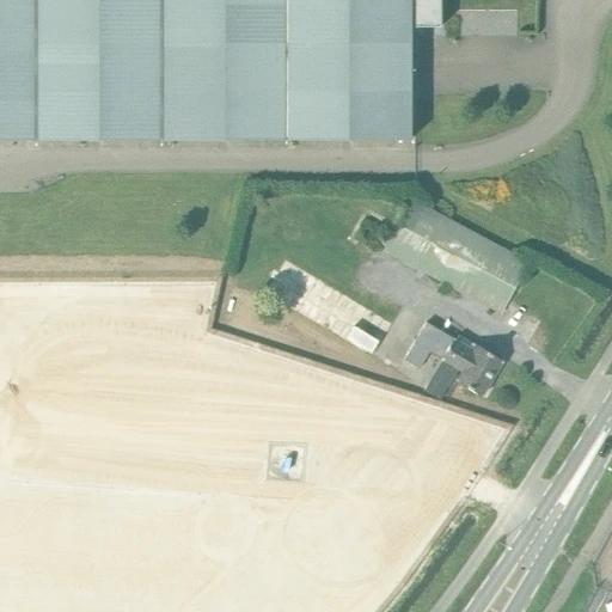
[(440,26),(440,0),(0,0),(0,139),(410,140),(410,26),(440,26)]
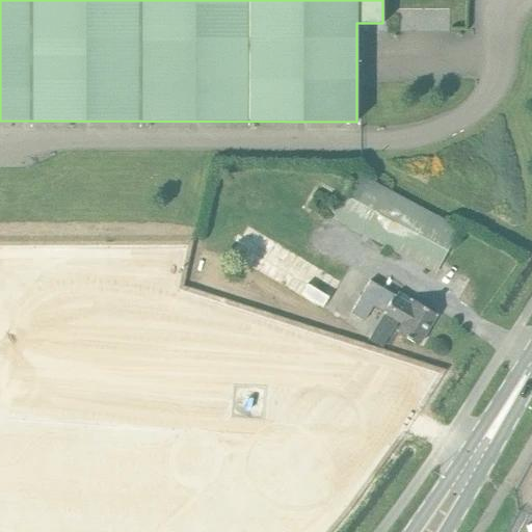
[(352,169),(327,215),(434,272),(460,227),(352,169)]
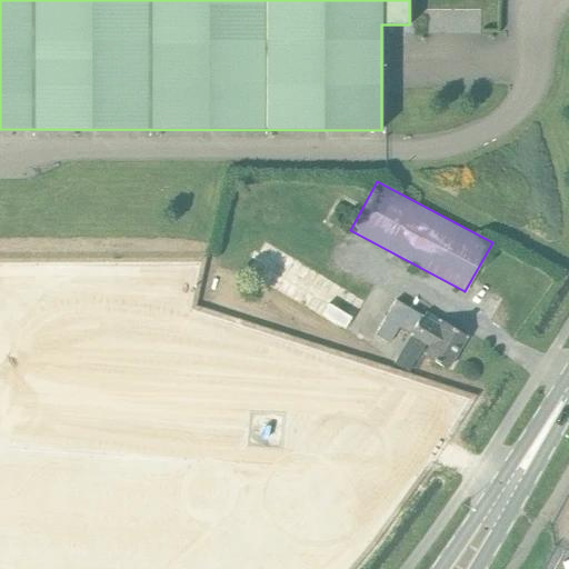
[(399,326),(410,332),(429,345),(423,353),(447,368),(467,335),(439,318),(437,323),(421,313),(420,315),(396,300),(375,333),(389,342),(399,326)]
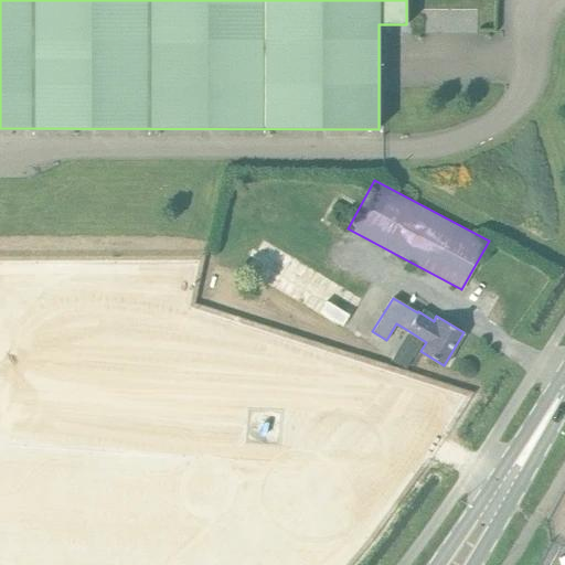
[(422,342),(407,333),(400,345),(414,354),(422,342)]
